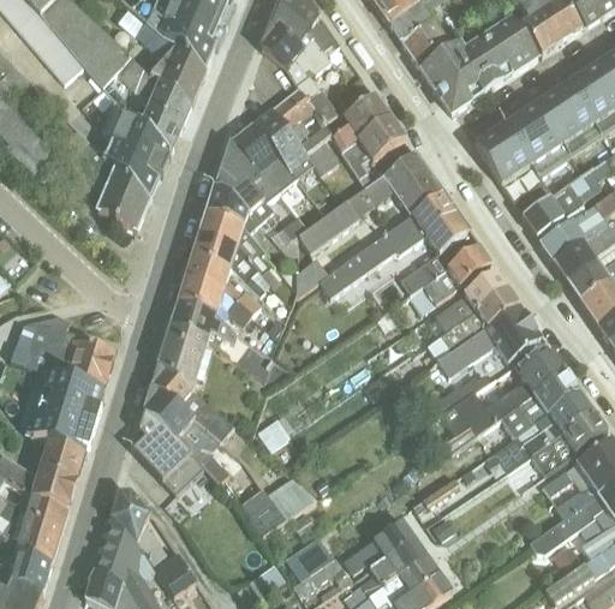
[(84,69),(24,0),(0,0),(0,10),(65,85),(84,69)]
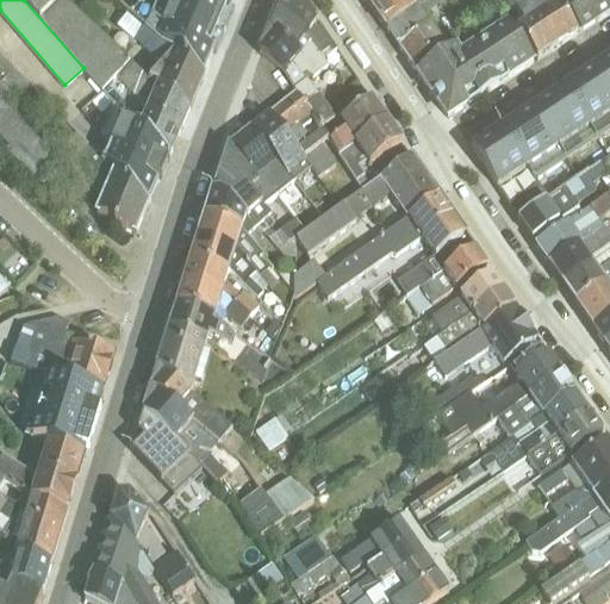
[(24,0),(83,68),(91,76),(87,79),(98,92),(101,89),(117,75),(135,93),(150,101),(138,128),(170,151),(190,107),(149,79),(81,16),(64,0),(24,0)]
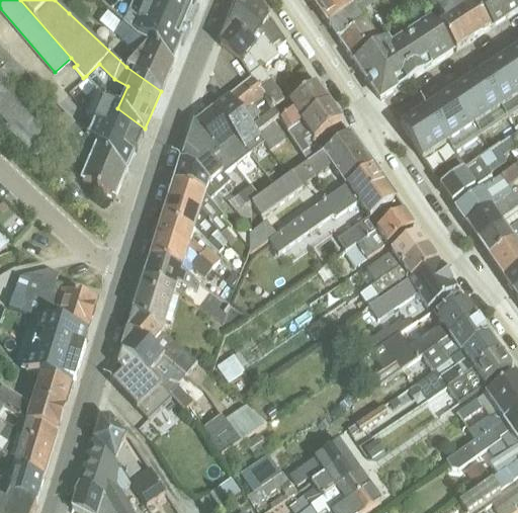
[(55,0),(69,13),(76,6),(69,0),(55,0)]
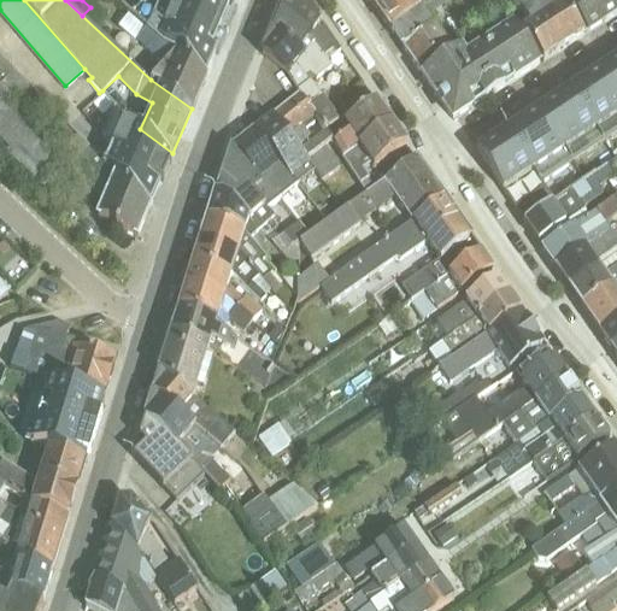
[(144,0),(133,13),(147,27),(165,42),(180,50),(207,74),(216,56),(218,57),(227,36),(228,31),(238,11),(234,11),(239,0),(144,0)]
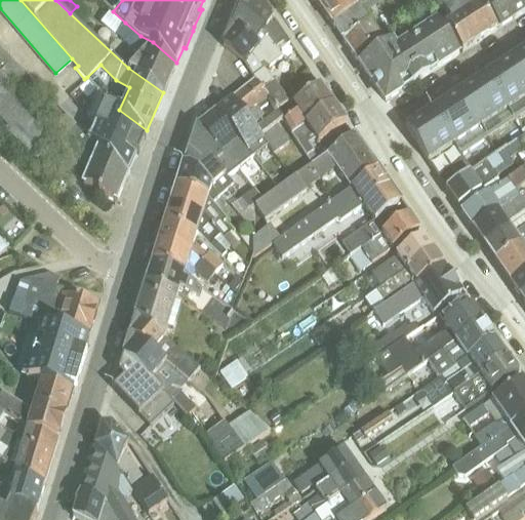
[(258,28),(276,48),(289,39),(272,15),(260,0),(240,0),(238,5),(258,28)]
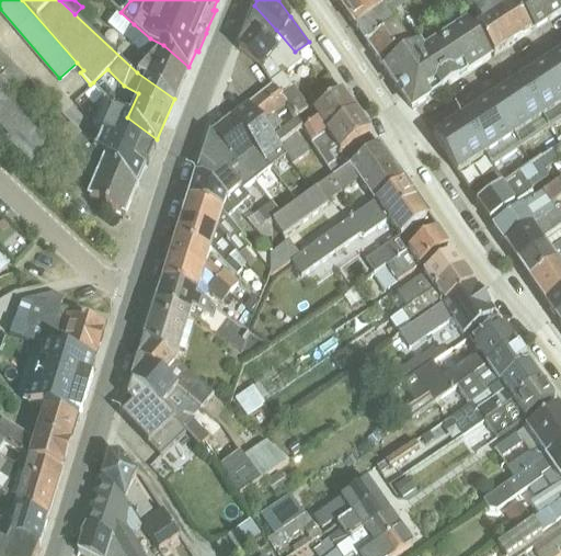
[(339,0),(356,24),(393,0),(339,0)]
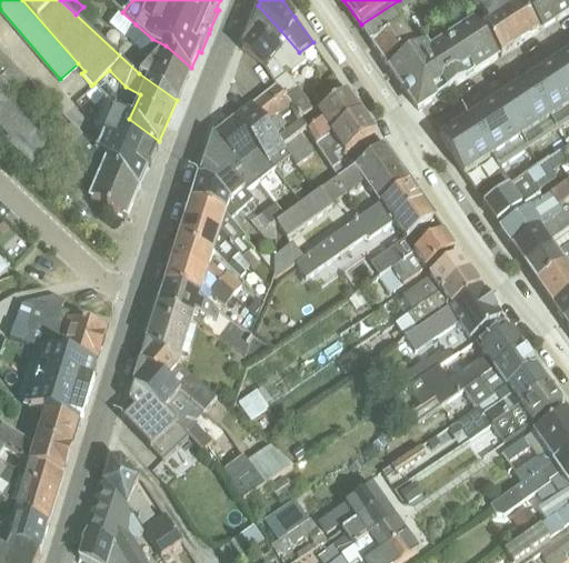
[(399,0),(361,24),(372,41),(401,22),(395,12),(409,3),(407,0),(399,0)]
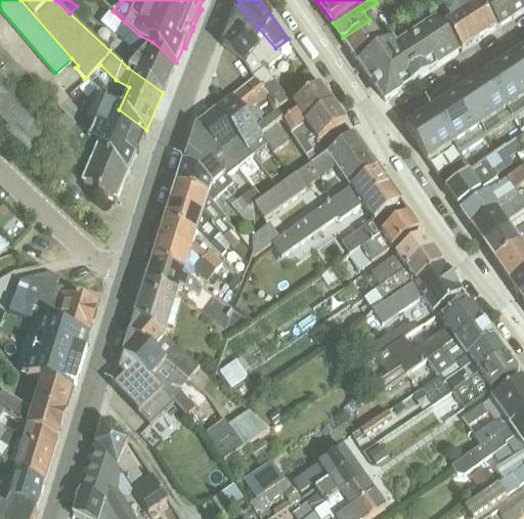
[(479,37),(456,0),(448,0),(442,4),(451,17),(445,22),(462,47),(479,37)]
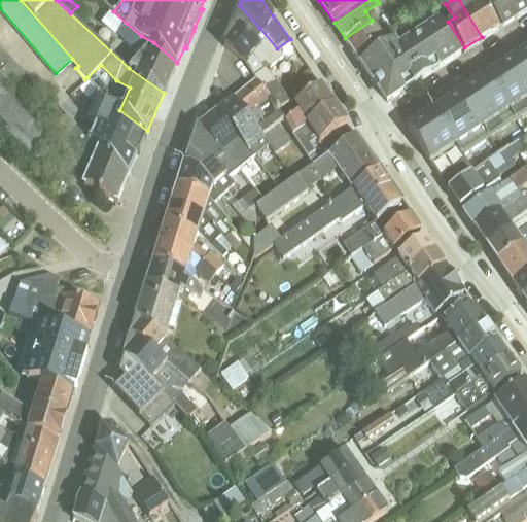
[(488,1),(487,0),(459,0),(482,37),(502,23),(491,6),(488,1)]
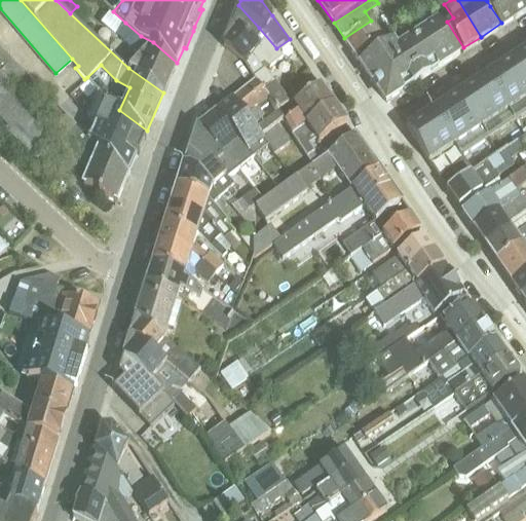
[(490,6),(501,23),(525,6),(525,0),(486,0),(487,1),(490,6)]
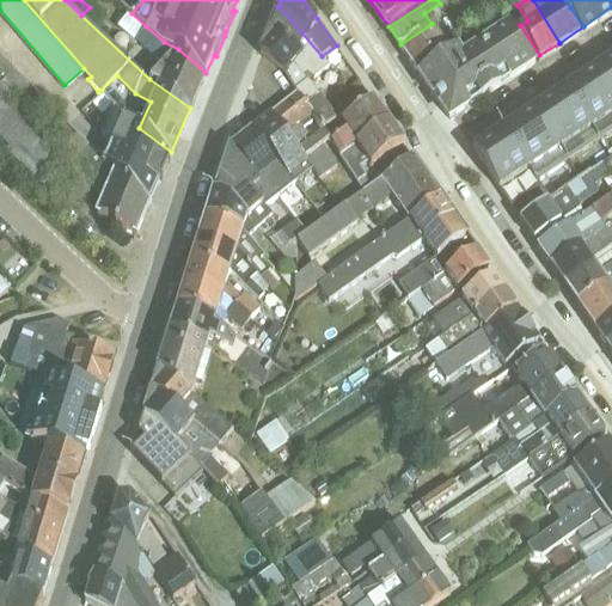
[(301,32),(277,6),(259,50),(285,71),(295,89),(298,91),(312,114),(322,127),(337,115),(308,79),(316,74),(329,65),(322,56),(301,32)]
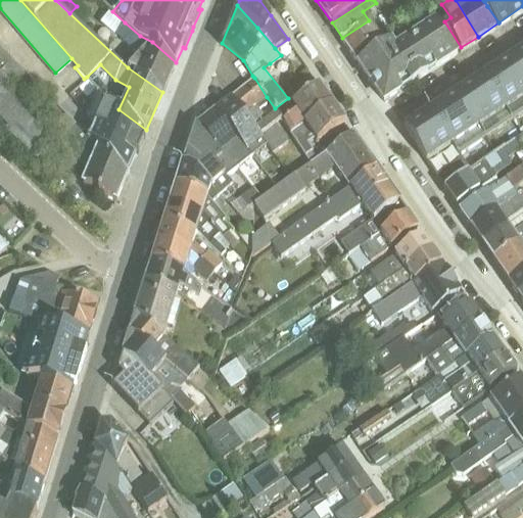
[(125,22),(112,11),(109,9),(100,19),(115,33),(122,27),(125,22)]
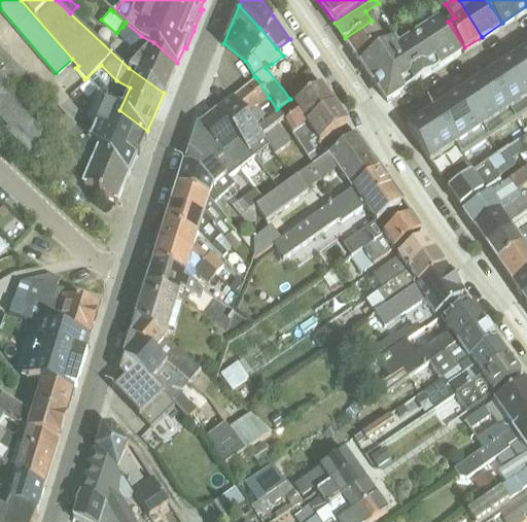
[(396,37),(361,61),(372,77),(379,87),(387,98),(415,80),(460,50),(438,16),(399,42),(396,37)]
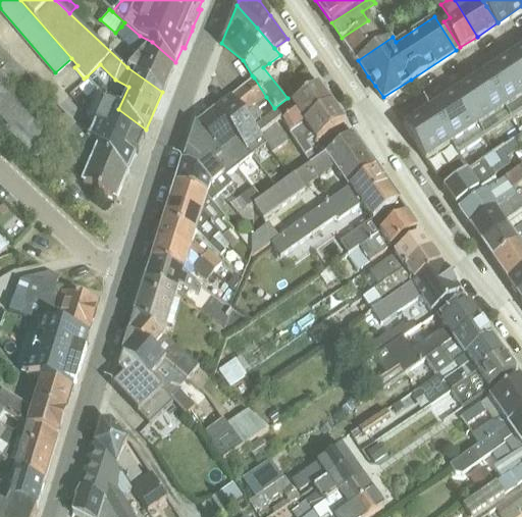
[(368,20),(342,38),(354,55),(380,37),(368,20)]
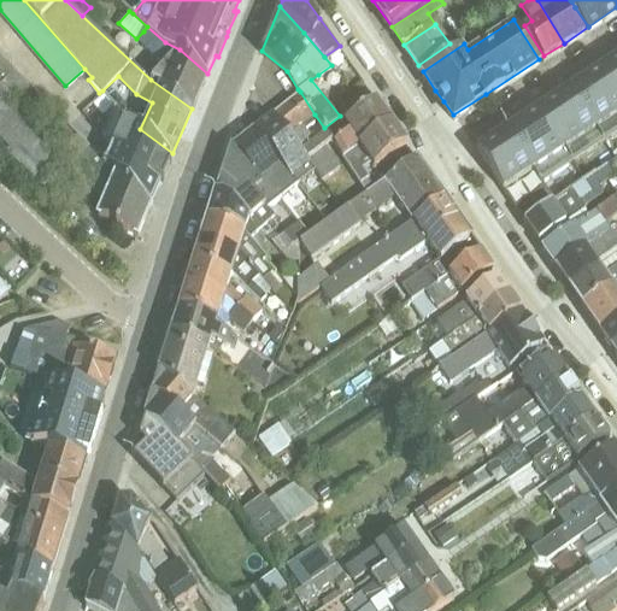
[(151,80),(192,109),(207,74),(180,50),(165,42),(147,27),(144,31),(136,39),(163,63),(159,66),(162,69),(151,80)]
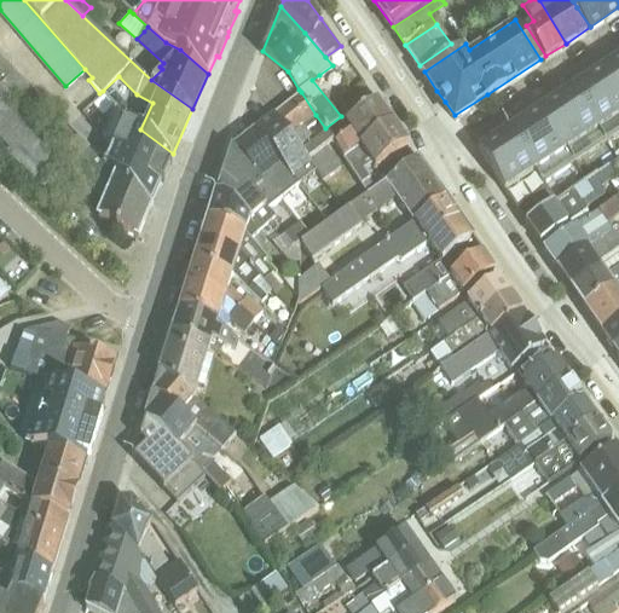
[(0,149),(44,191),(71,163),(91,144),(0,52),(0,149)]
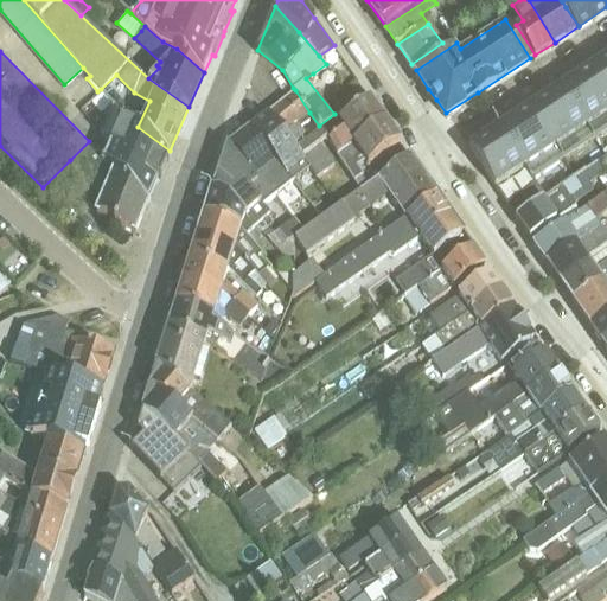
[(594,62),(592,64),(606,88),(606,52),(606,55),(594,62)]
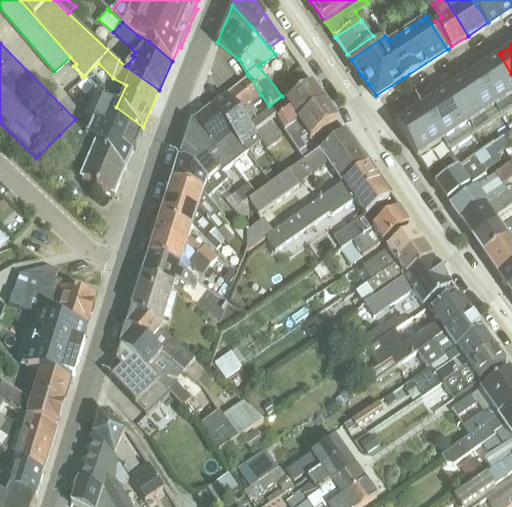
[(487,61),(473,70),(502,113),(511,106),(511,74),(499,54),(497,55),(487,61)]
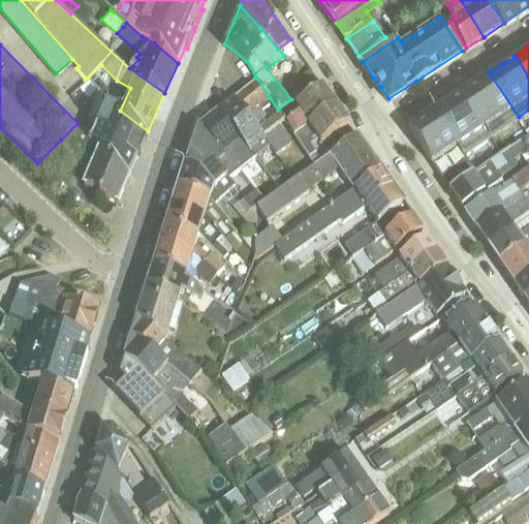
[(301,74),(292,81),(299,89),(317,76),(310,67),(301,74)]
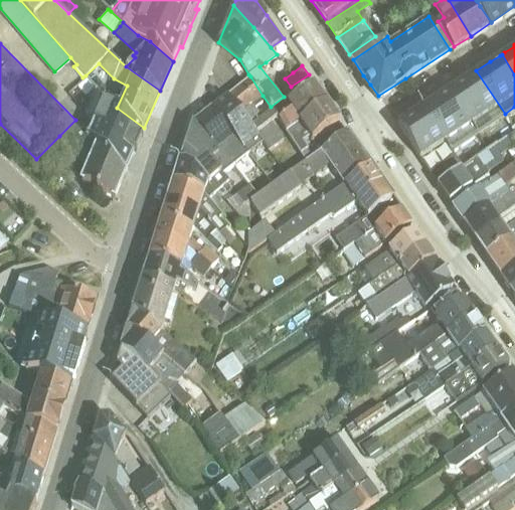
[(452,87),(450,89),(473,124),(479,132),(505,114),(476,70),(462,80),(452,87)]
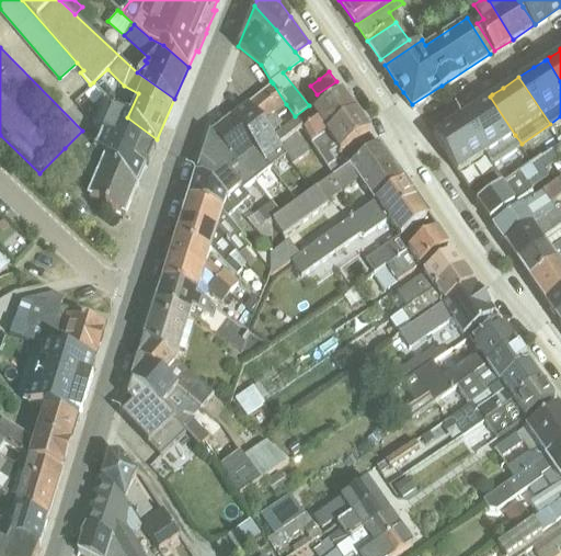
[(248,103),(286,154),(293,163),(310,151),(296,131),(301,127),(296,118),(286,126),(278,116),(286,111),(283,108),(286,104),(273,83),(248,103)]
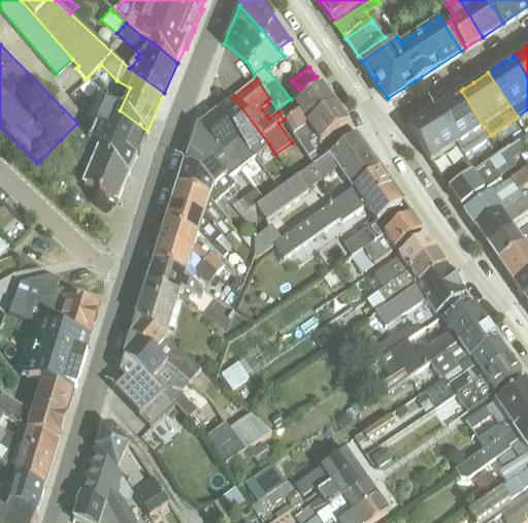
[(293,132),(335,103),(322,85),(295,103),(299,109),(285,121),(293,132)]
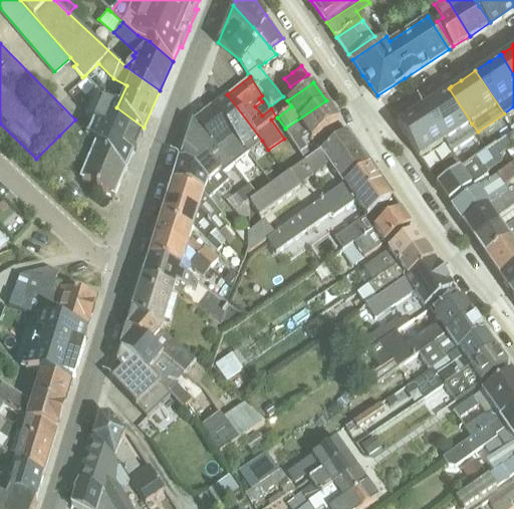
[(94,91),(84,112),(93,121),(89,134),(125,170),(127,166),(134,152),(144,128),(116,107),(104,97),(96,88),(94,91)]
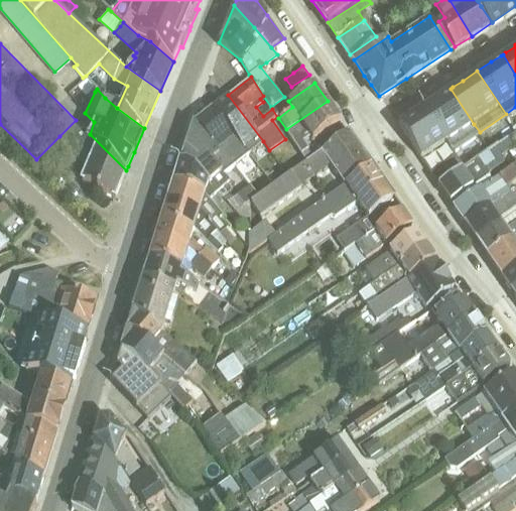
[(438,96),(423,105),(447,141),(452,148),(480,132),(474,124),(450,89),(448,90),(438,96)]
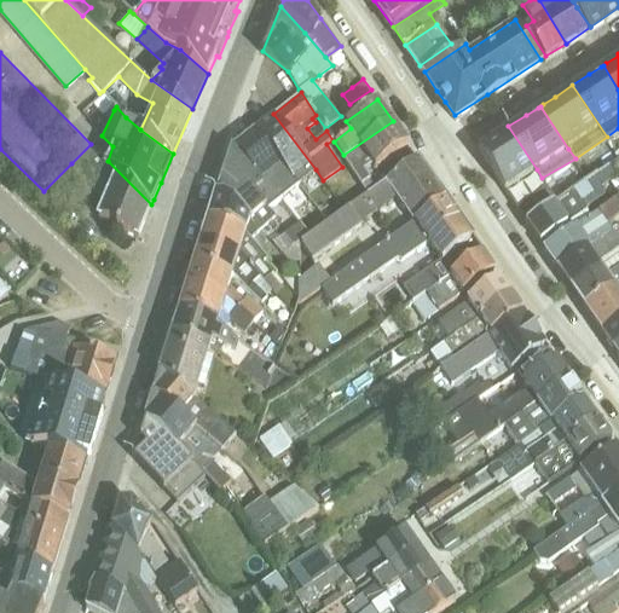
[(281,160),(288,169),(299,181),(316,169),(273,114),(254,128),(272,150),(281,160)]
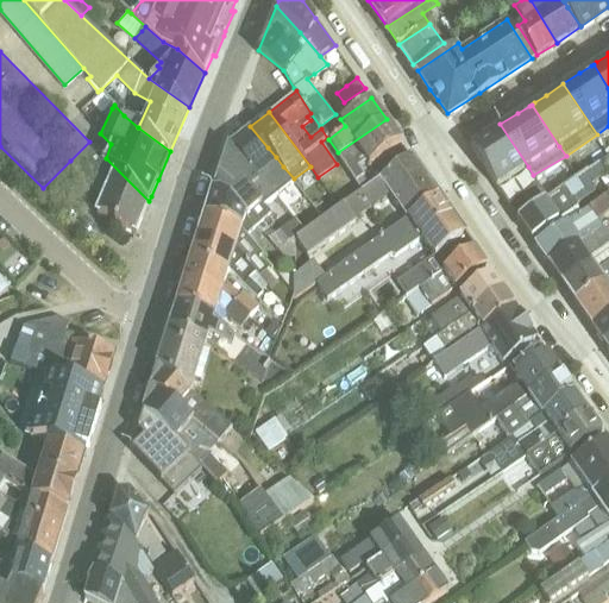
[(387,119),(338,152),(356,180),(364,173),(358,164),(366,158),(369,162),(401,140),(394,130),(387,119)]
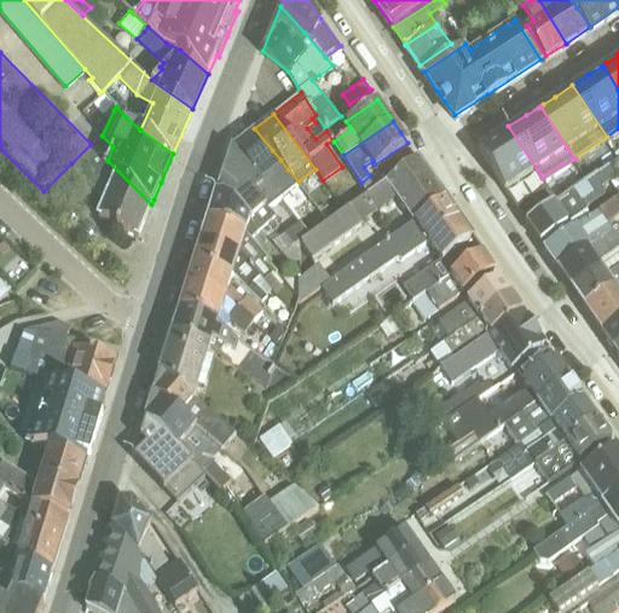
[(537,169),(508,126),(482,144),(486,148),(481,151),(507,190),(537,169)]
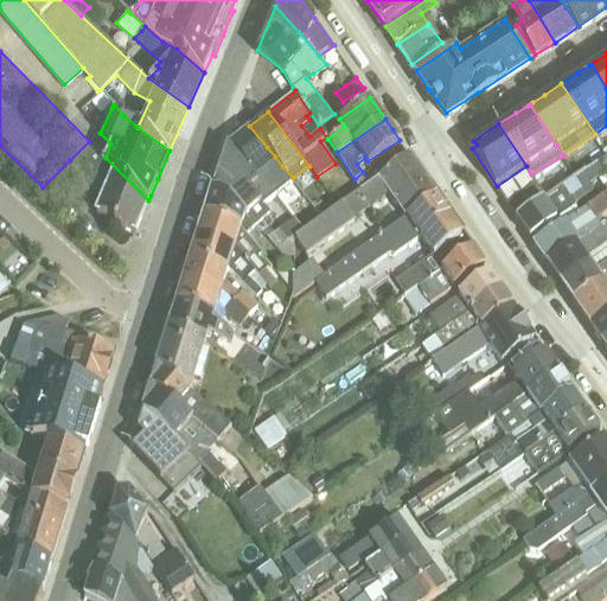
[(249,186),(262,199),(273,191),(267,184),(266,181),(282,166),(275,157),(267,147),(249,126),(229,142),(259,179),(249,186)]
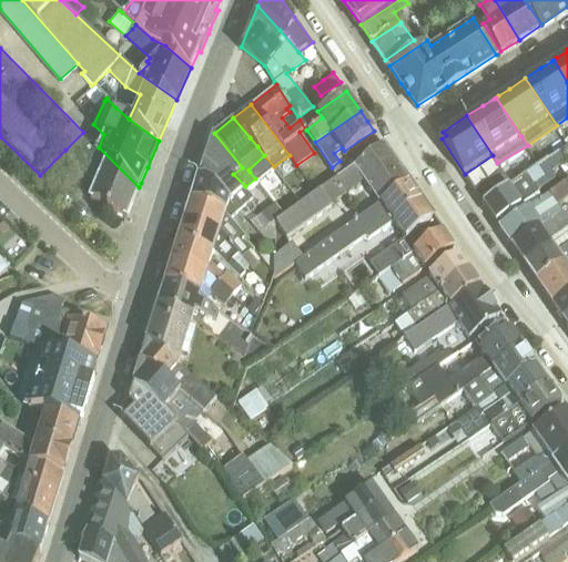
[(83,132),(66,150),(99,179),(91,197),(115,211),(127,216),(139,187),(99,147),(83,132)]
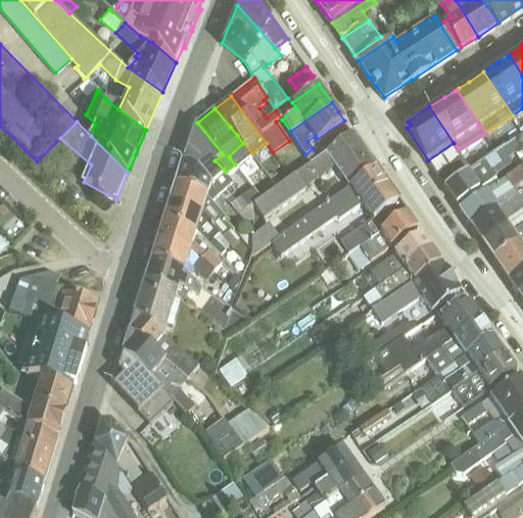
[(212,183),(222,191),(233,181),(232,180),(226,172),(215,160),(223,154),(197,123),(195,122),(183,160),(212,183)]
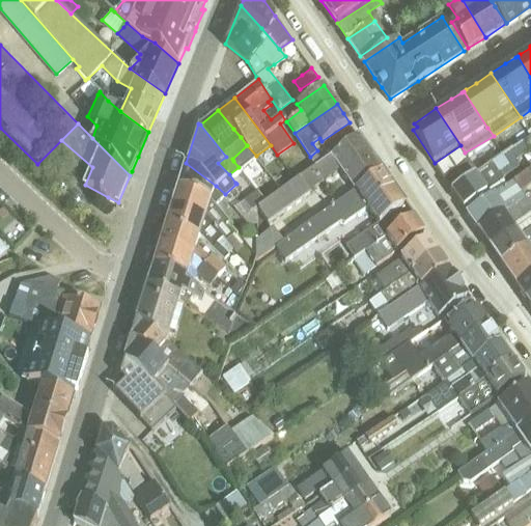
[(530,132),(476,170),(451,188),(467,211),(507,182),(502,174),(516,164),(512,158),(530,145),(530,132)]
